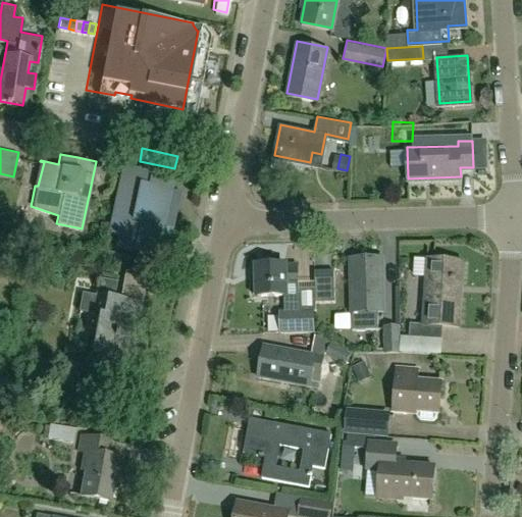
[(124,158),(109,230),(117,233),(114,245),(158,253),(167,255),(173,226),(177,209),(172,208),(176,189),(172,188),(176,168),(174,168),(140,161),(124,158)]
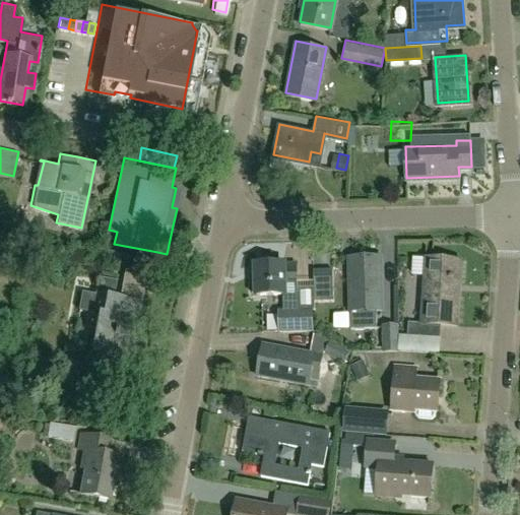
[(380,254),(348,255),(350,308),(350,325),(377,325),(376,308),(381,308),(380,254)]
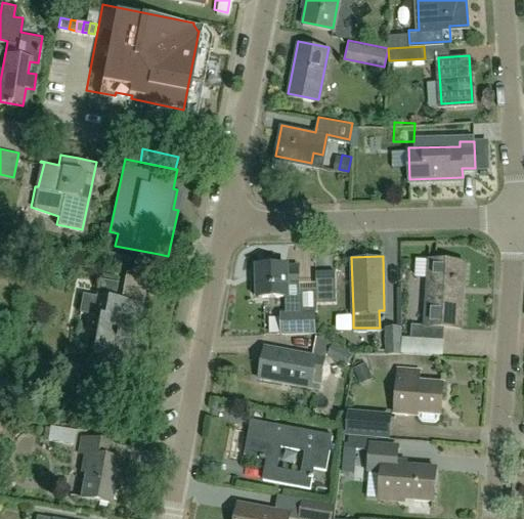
[(410,335),(443,337),(444,325),(461,325),(465,259),(427,257),(424,322),(411,322),(410,335)]
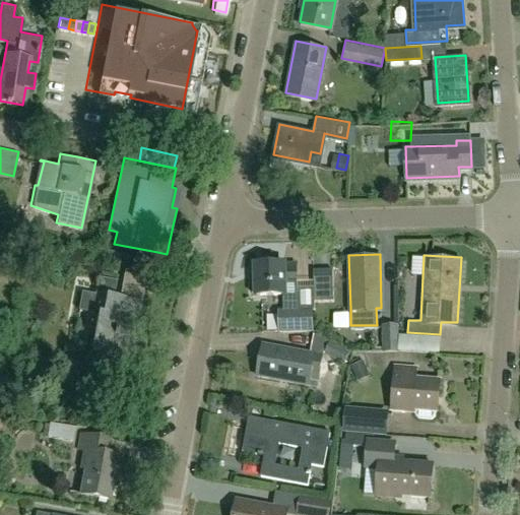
[(298,301),(297,286),(297,279),(297,264),(284,264),(284,260),(255,261),(256,293),(282,292),(282,301),(298,301)]
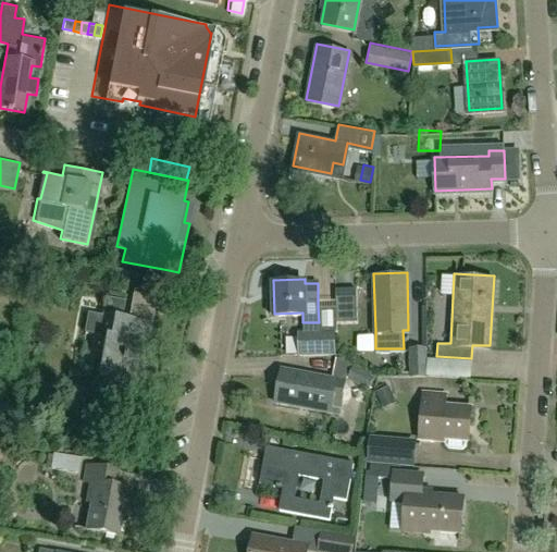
[(335,286),(336,320),(357,320),(356,285),(335,286)]
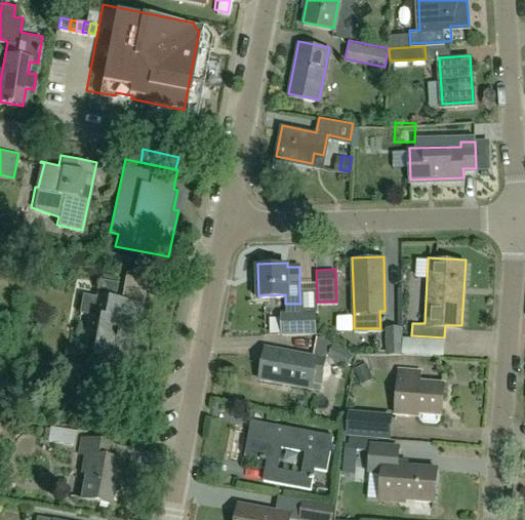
[(137,362),(142,342),(135,341),(148,275),(125,270),(120,298),(113,297),(116,282),(101,279),(97,294),(82,291),(78,311),(98,315),(91,353),(137,362)]
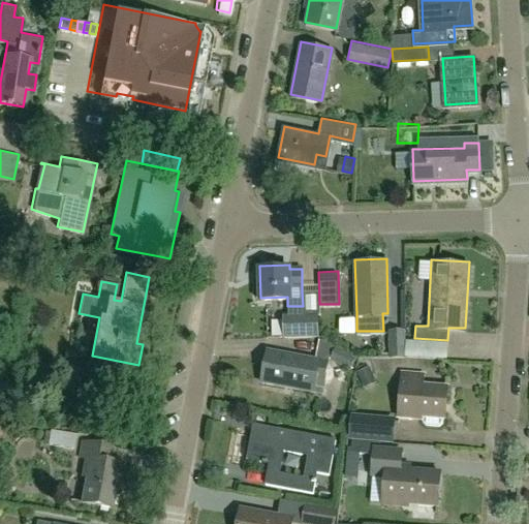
[(282,335),(318,334),(317,311),(303,311),(282,312),(282,335)]
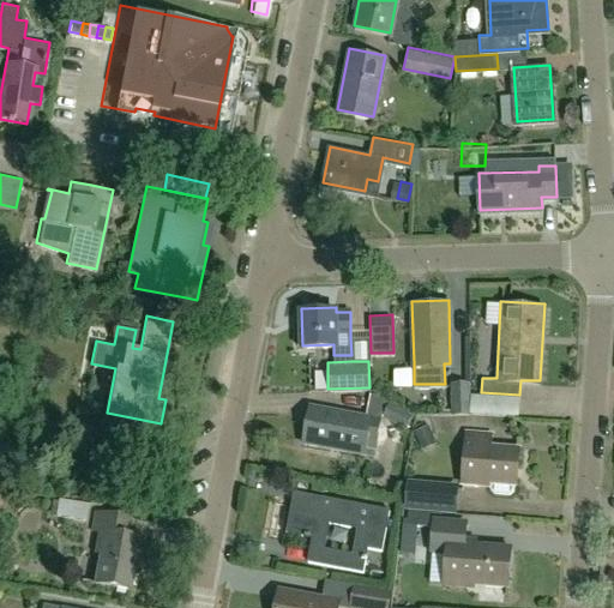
[(450,380),(451,413),(482,411),(481,397),(471,397),(470,379),(450,380)]
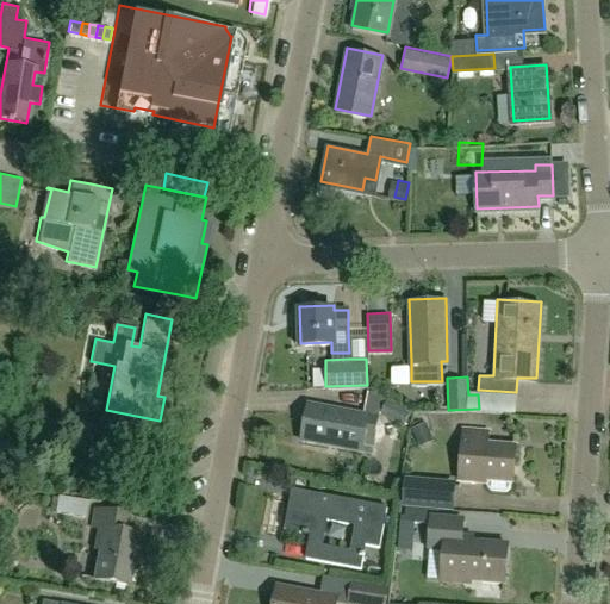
[(379,411),(403,424),(411,409),(387,397),(379,411)]
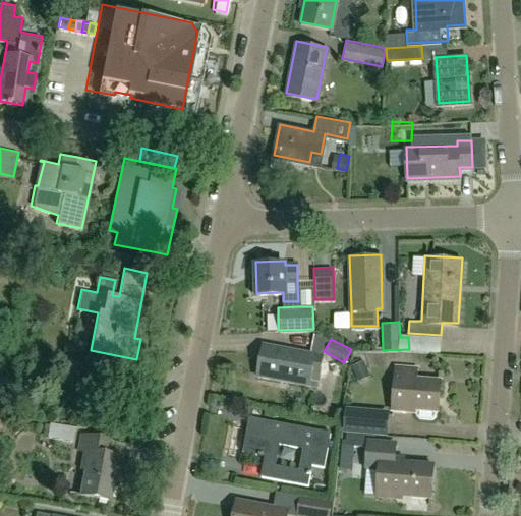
[(263,343),(257,374),(309,384),(309,380),(319,382),(324,354),(263,343)]
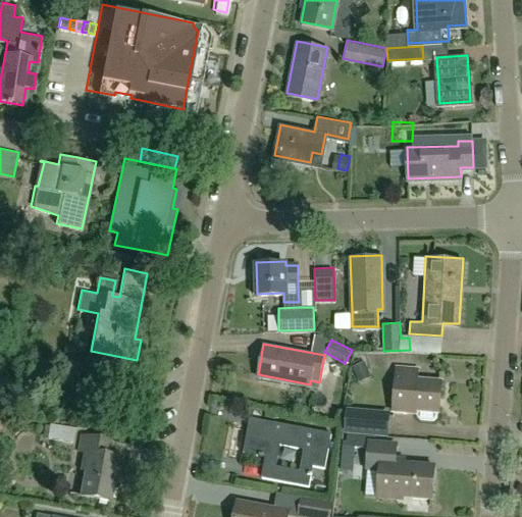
[(357,376),(369,371),(364,359),(352,365),(357,376)]
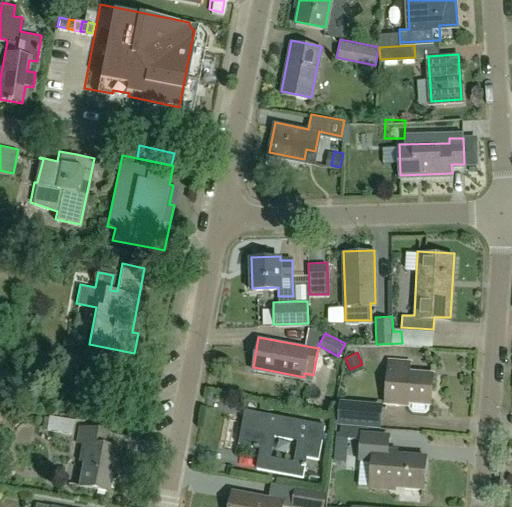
[(385,400),(401,402),(401,399),(430,401),(432,373),(408,371),(409,360),(389,358),(385,400)]
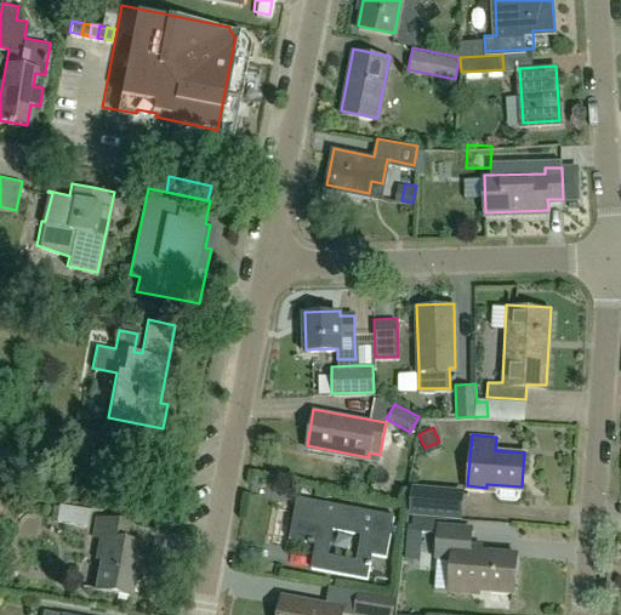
[(409,512),(416,513),(419,513),(434,514),(462,517),(465,487),(411,483),(409,512)]
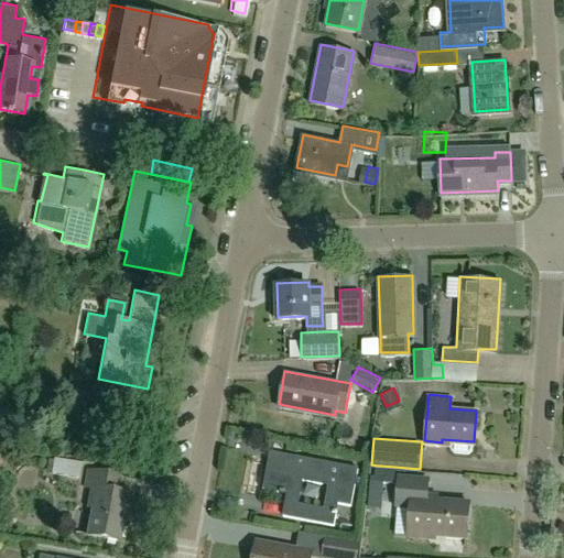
[(334,523),(338,501),(351,503),(358,467),(295,455),(295,457),(270,452),(263,488),(286,492),(283,514),(334,523)]
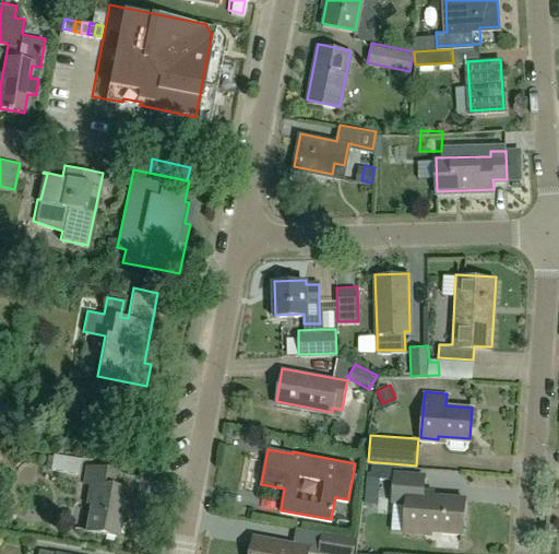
[(78,472),(81,456),(54,450),(50,468),(78,472)]
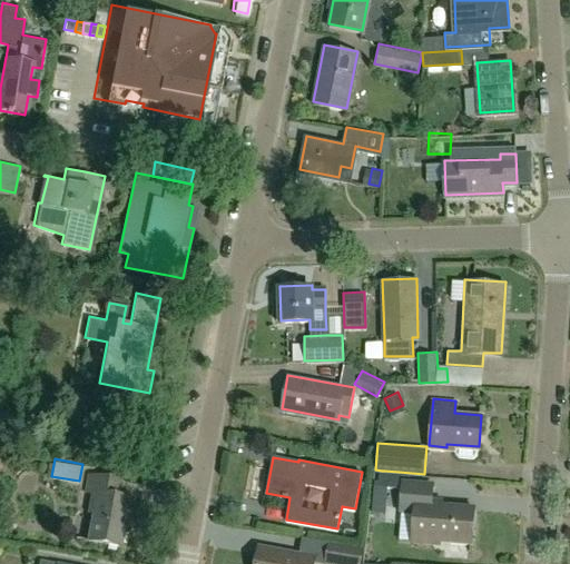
[(381,485),(387,485),(397,486),(399,472),(384,471),(382,471),(381,485)]
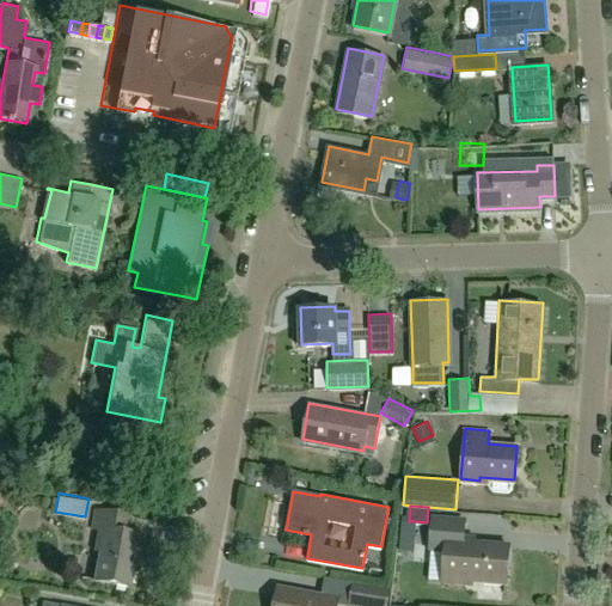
[(128,586),(134,552),(139,554),(142,534),(123,532),(126,514),(95,508),(91,527),(102,530),(93,577),(80,575),(80,577),(128,586)]
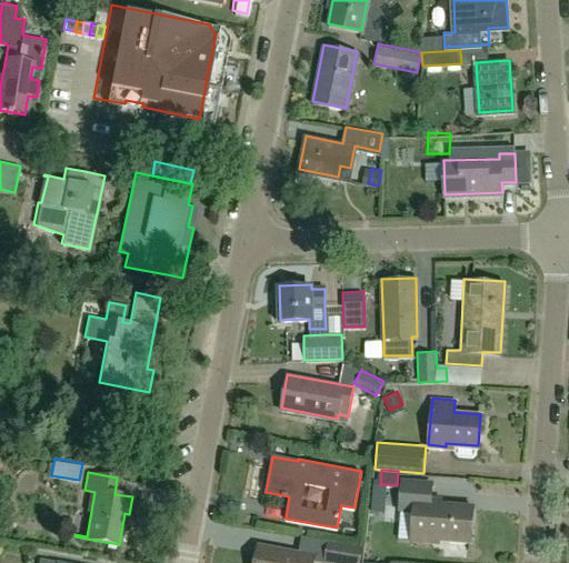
[(432,483),(401,481),(399,511),(397,536),(412,538),(411,540),(432,542),(432,539),(470,542),(473,505),(440,503),(431,502),(432,483)]
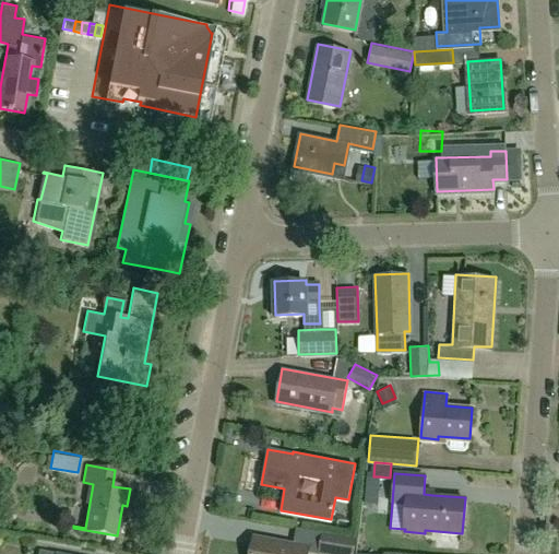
[(322,529),(322,531),(318,551),(330,553),(353,553),(357,537),(322,529)]
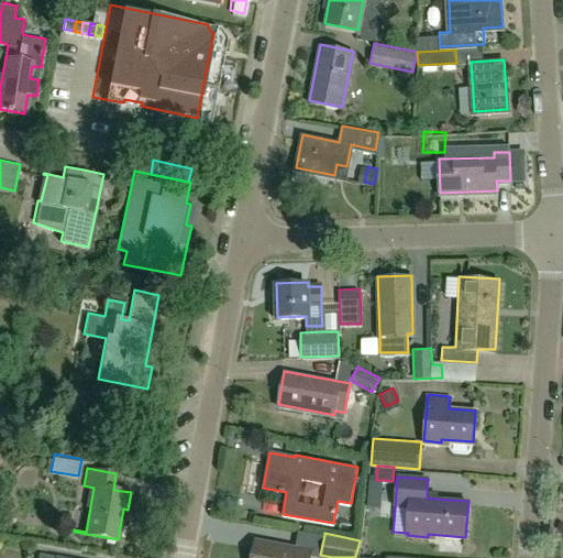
[(310,557),(311,554),(296,550),(297,547),(254,540),(251,557),(310,557)]
